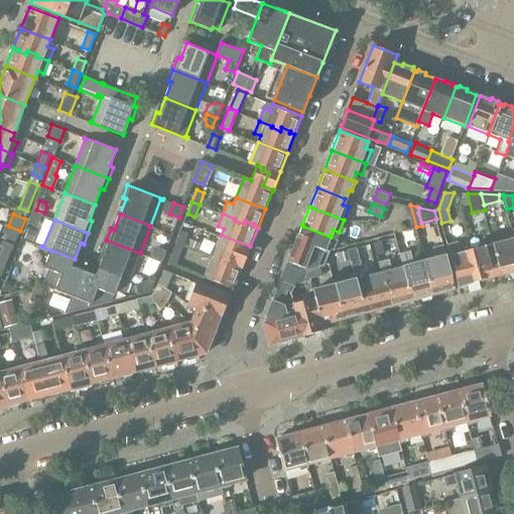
[(8,226),(7,230),(5,236),(16,241),(20,231),(8,226)]
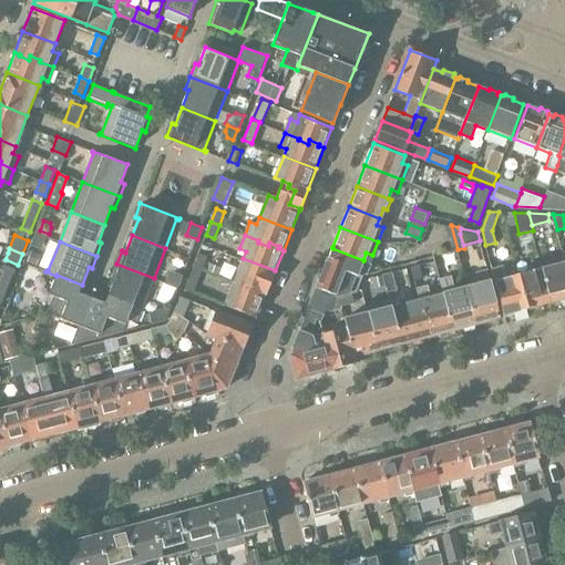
[(342,308),(342,305),(339,295),(352,290),(356,290),(368,260),(363,259),(363,260),(332,248),(310,304),(291,349),(293,350),(290,355),(296,378),(335,368),(325,334),(321,320),(325,309),(329,310),(342,308)]
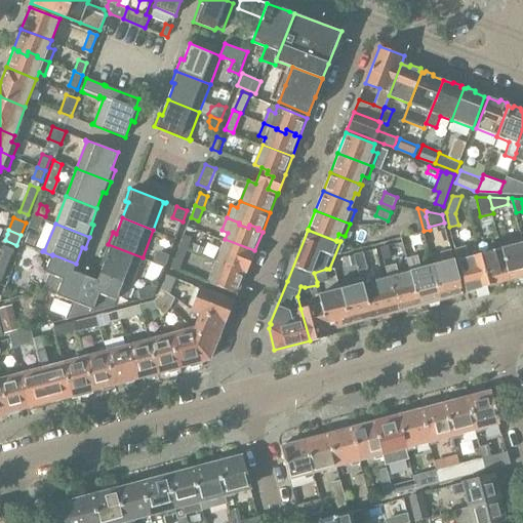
[(30,232),(27,241),(34,244),(37,235),(30,232)]
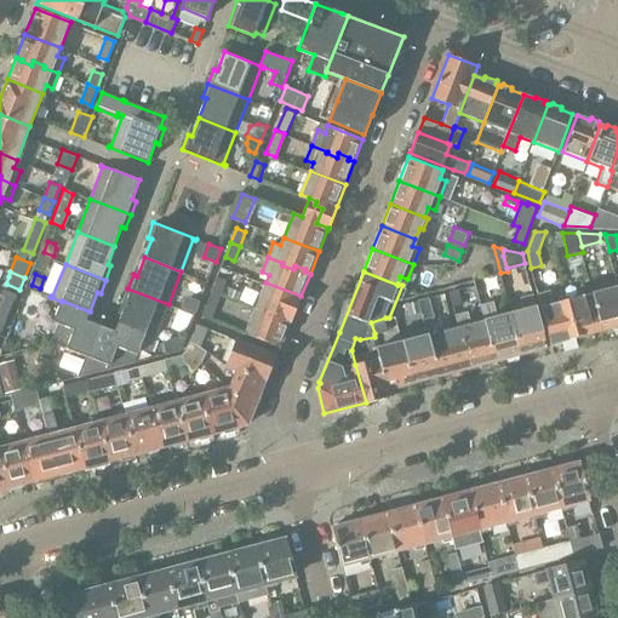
[(217,275),(212,290),(221,293),(227,279),(217,275)]
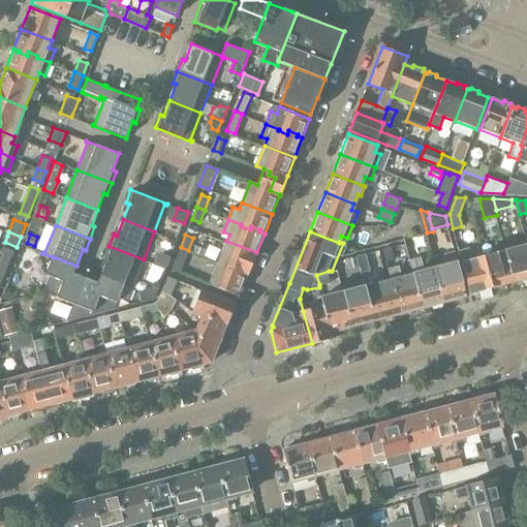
[(256,252),(226,241),(218,261),(248,274),(256,252)]
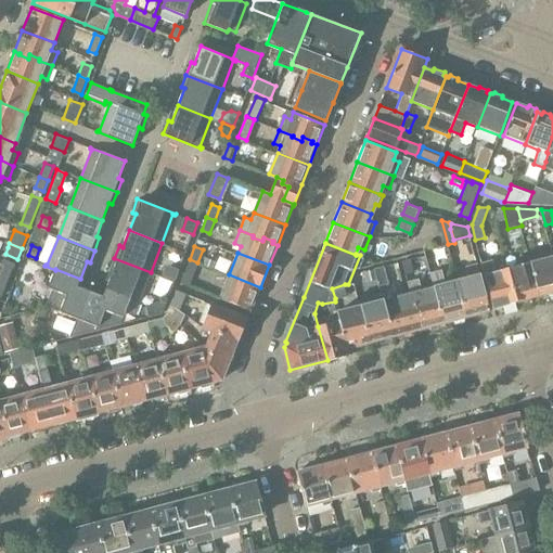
[(522,265),(509,269),(516,303),(518,301),(518,304),(529,300),(529,298),(540,296),(531,264),(530,264),(528,255),(519,257),(522,265)]
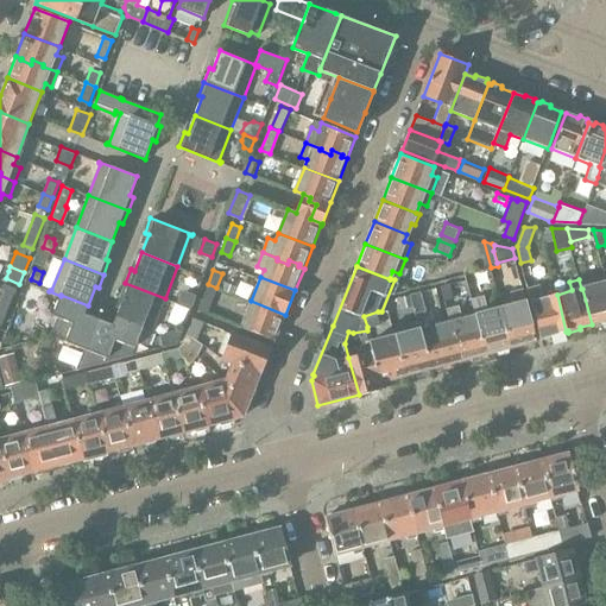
[(234,294),(237,285),(226,281),(223,289),(234,294)]
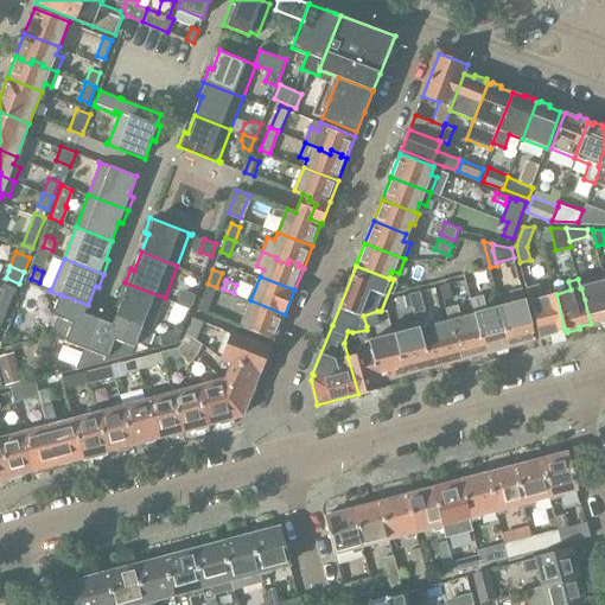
[(34,307),(42,288),(27,282),(20,301),(34,307)]
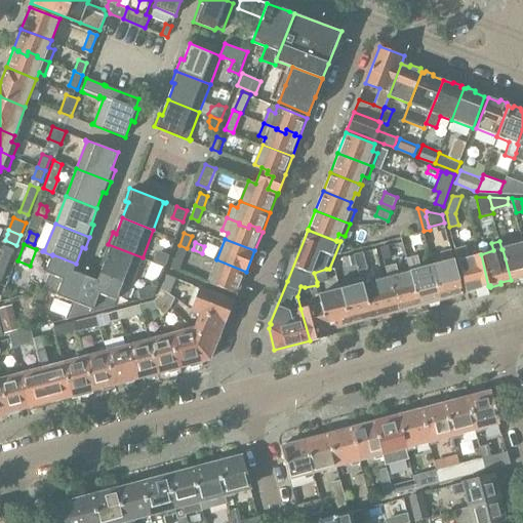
[(143,257),(108,244),(104,255),(107,256),(101,273),(132,285),(143,257)]
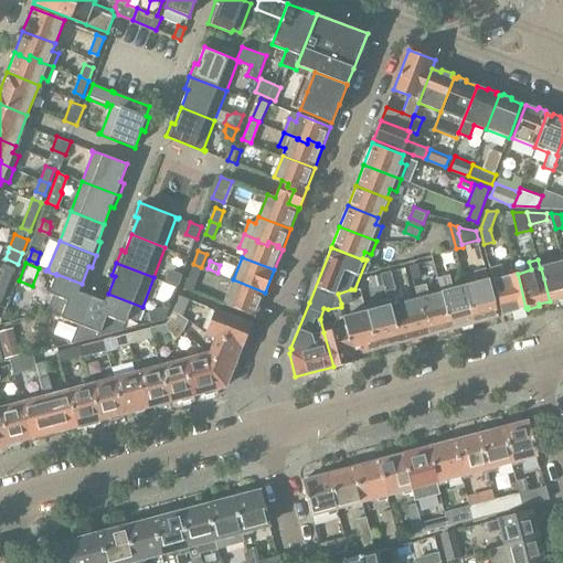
[(410,265),(413,277),(421,275),(418,263),(410,265)]
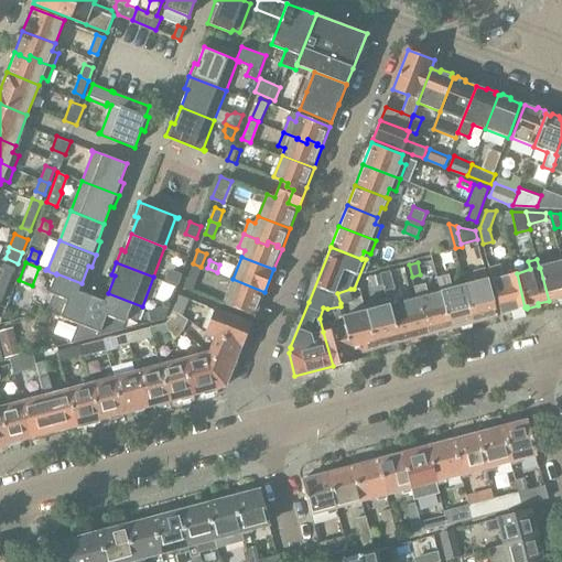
[(561,262),(540,268),(549,301),(559,298),(559,300),(561,299),(561,262)]
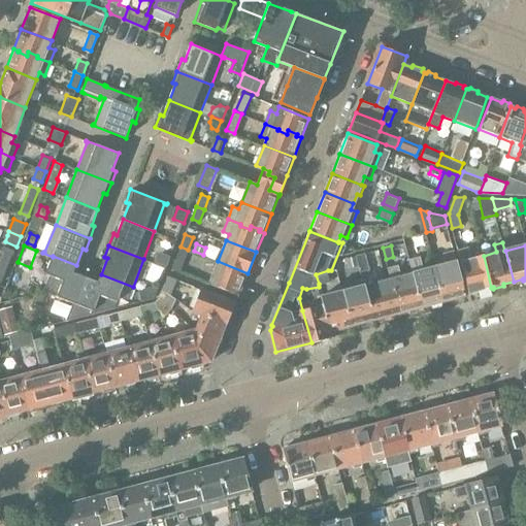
[(5,247),(3,251),(4,252),(12,255),(14,251),(5,247)]
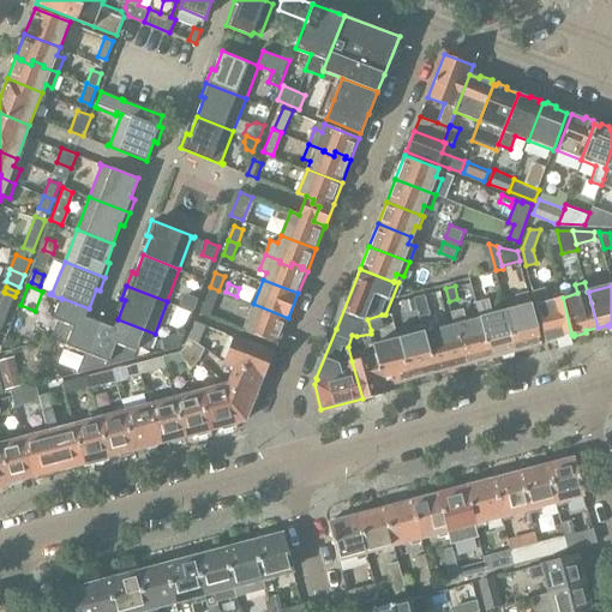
[(209,316),(219,291),(210,287),(199,312),(209,316)]
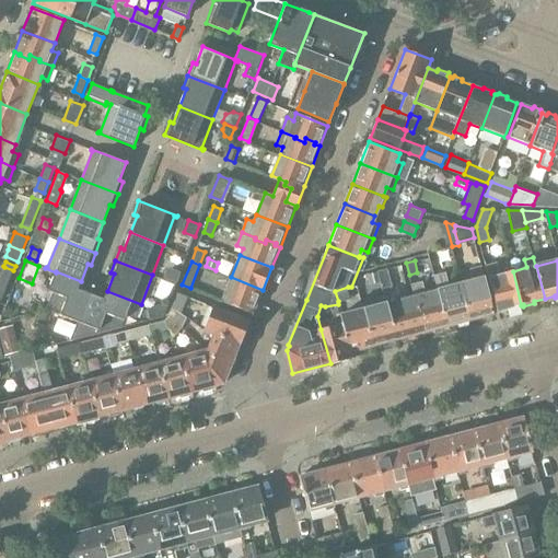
[(481,315),(492,312),(480,266),(471,269),(473,279),(461,282),(469,317),(472,316),(473,318),(480,316),(481,315)]
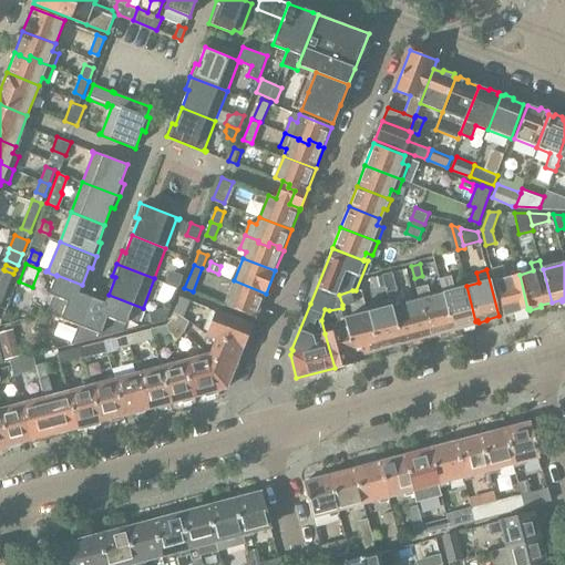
[(9,286),(13,274),(4,270),(0,281),(0,300),(2,301),(4,295),(7,296),(10,287),(9,286)]
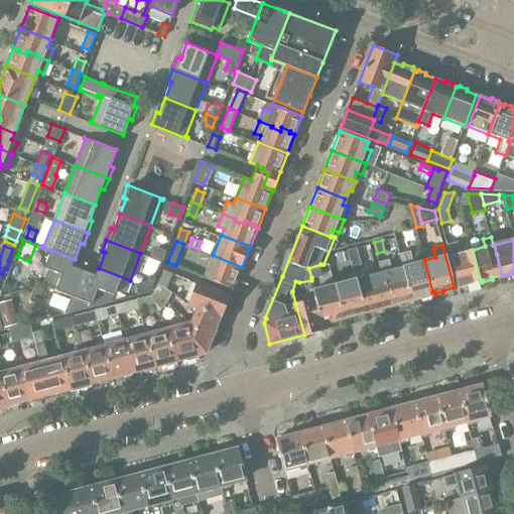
[(358,246),(349,249),(349,250),(352,259),(353,265),(363,262),(358,246)]
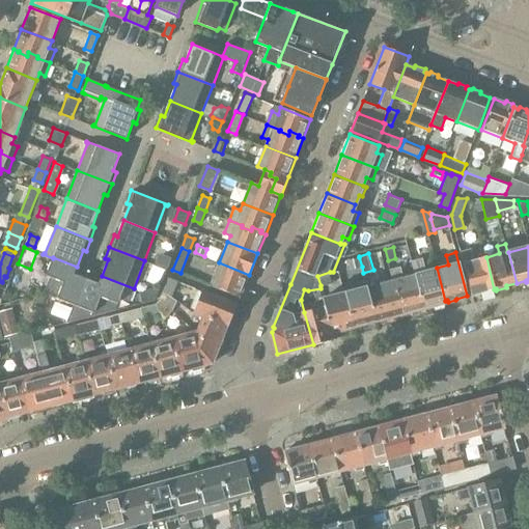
[(157,262),(168,267),(171,258),(164,255),(160,256),(157,262)]
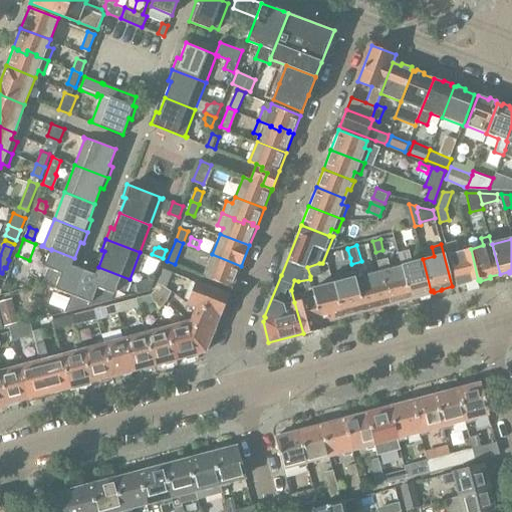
[(51,249),(51,250),(44,266),(48,268),(42,283),(71,294),(73,295),(81,274),(83,270),(71,265),(74,258),(51,249)]
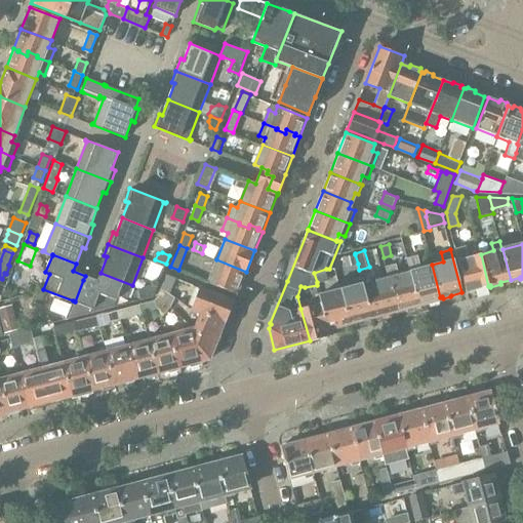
[(355,254),(346,257),(348,266),(358,264),(355,254)]
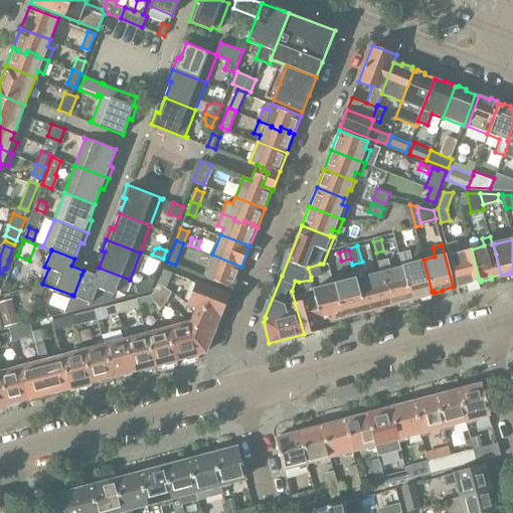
[(479,281),(472,249),(449,255),(458,286),(468,283),(468,285),(478,283),(477,281),(479,281)]
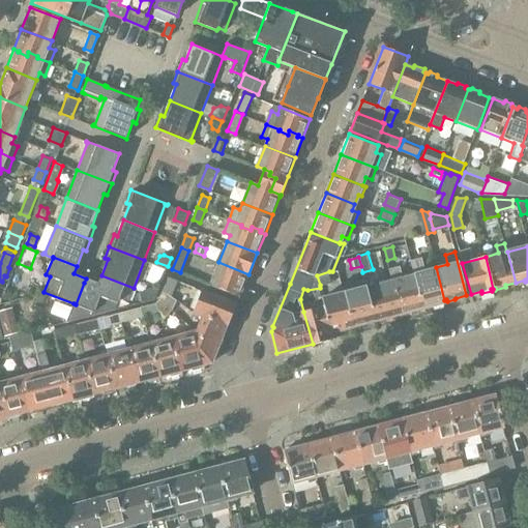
[(240,296),(248,274),(218,262),(210,284),(240,296)]
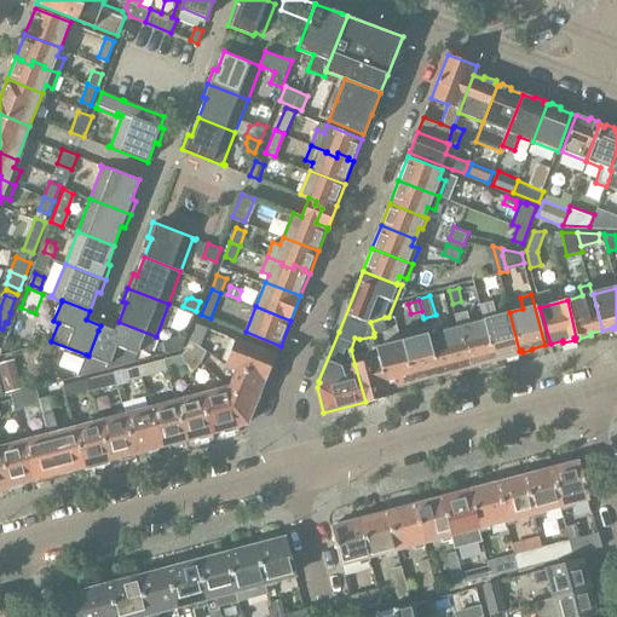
[(494,358),(483,319),(470,323),(467,311),(455,315),(468,365),(480,362),(480,364),(491,362),(490,359),(494,358)]
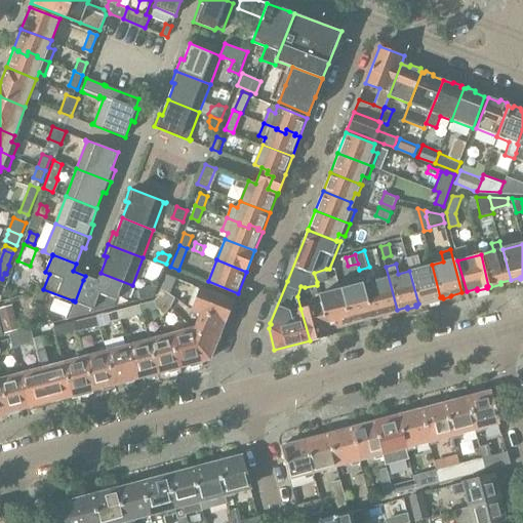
[(432,265),(409,271),(418,304),(428,302),(428,304),(438,300),(438,298),(440,297),(432,265)]
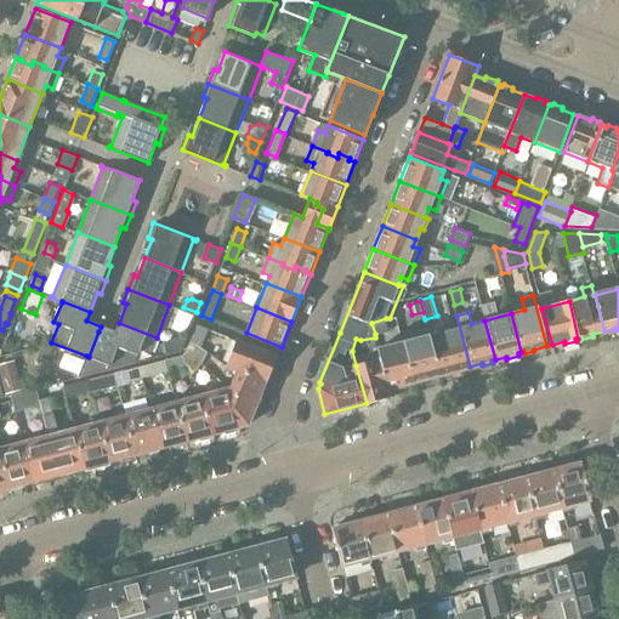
[(375,334),(388,330),(386,318),(372,323),(375,334)]
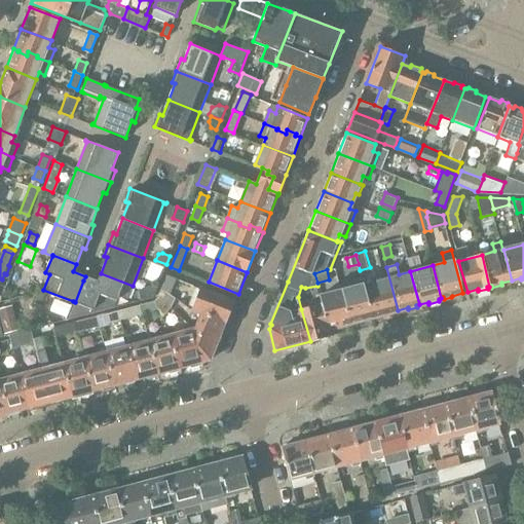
[(85,276),(83,281),(75,302),(73,301),(66,320),(115,306),(119,295),(127,298),(133,286),(101,273),(98,281),(85,276)]
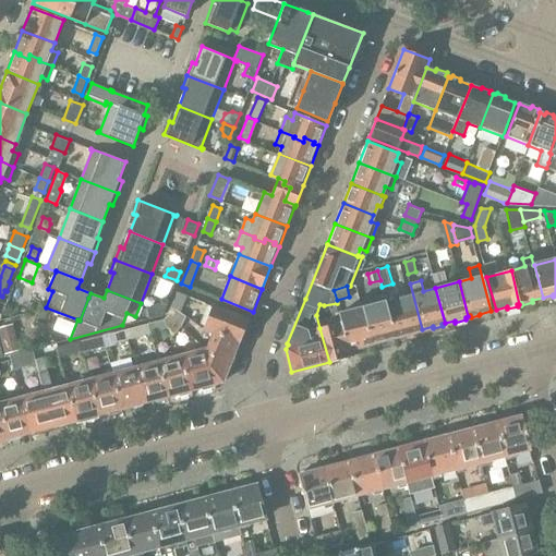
[(171,305),(181,312),(188,294),(178,291),(171,305)]
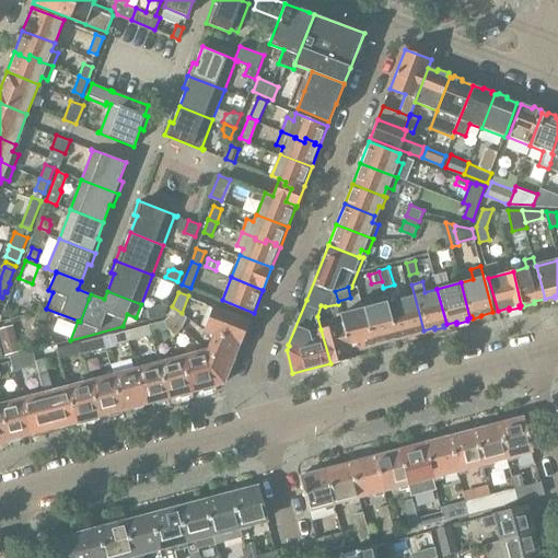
[(387,302),(385,295),(371,300),(373,305),(364,309),(373,344),(374,343),(375,345),(386,343),(385,340),(397,337),(387,302)]
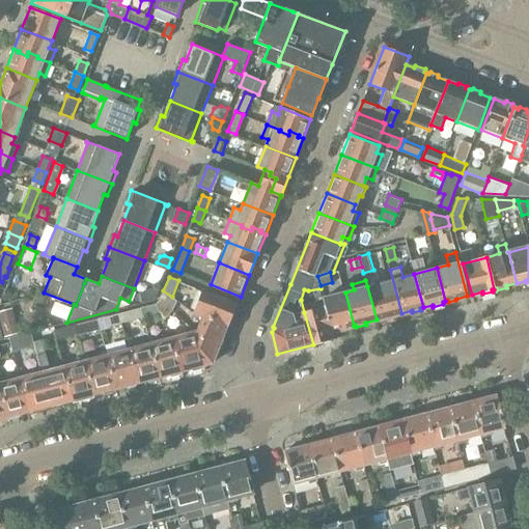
[(388,281),(367,286),(377,319),(378,322),(388,318),(387,316),(397,314),(388,281)]
